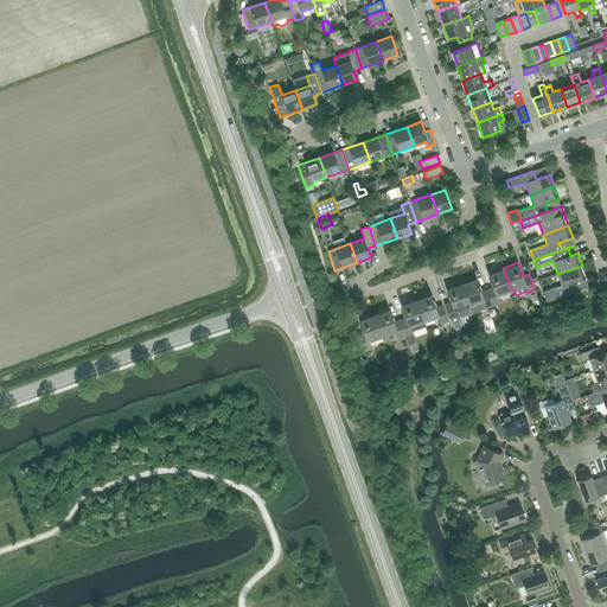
[(582,266),(557,274),(561,283),(542,291),(545,300),(547,300),(588,286),(583,287),(582,282),(576,285),(575,281),(586,278),(582,266)]
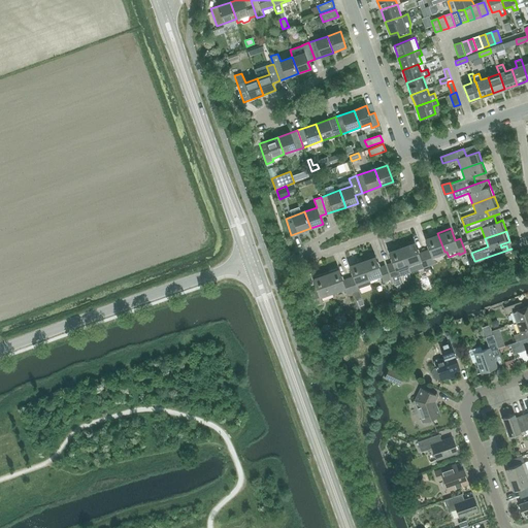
[(432,257),(444,252),(437,233),(425,237),(429,250),(424,252),(429,265),(435,263),(432,257)]
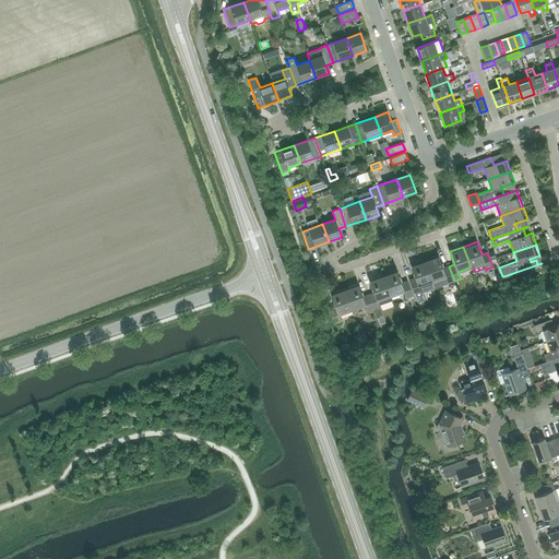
[(442,269),(438,256),(425,260),(432,281),(445,276),(448,283),(454,281),(449,266),(442,269)]
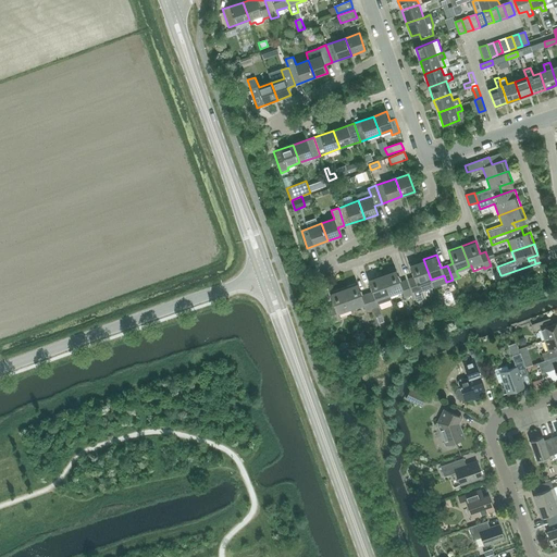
[(422,292),(433,287),(431,280),(423,259),(410,264),(415,277),(409,280),(417,301),(424,299),(422,292)]
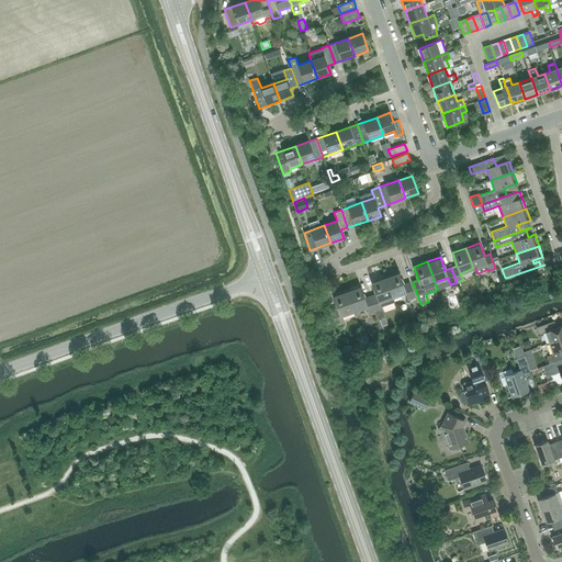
[(385,277),(392,298),(405,292),(408,300),(415,298),(409,283),(403,285),(398,272),(385,277)]
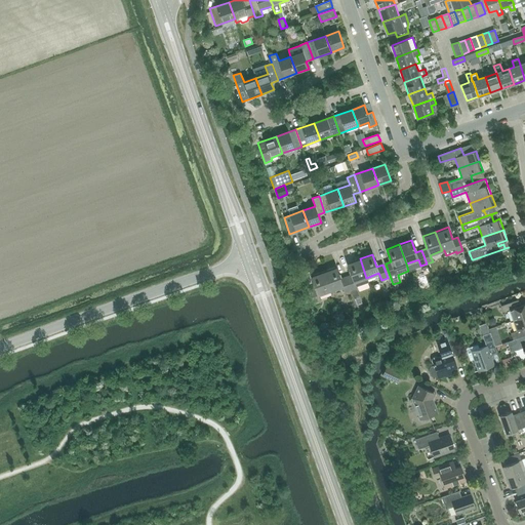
[(467,263),(468,264),(468,265),(472,264),(474,263),(473,259),(472,259),(471,260),(469,255),(465,256),(467,263)]
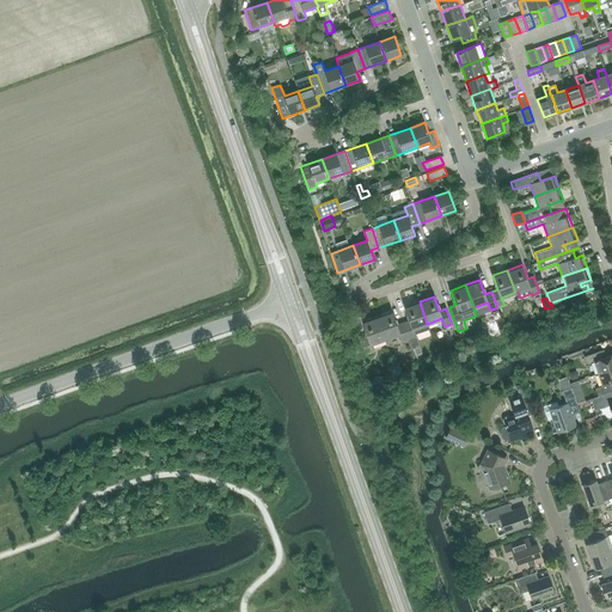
[(415,335),(429,330),(420,301),(405,306),(410,320),(403,323),(409,338),(416,336),(415,335)]
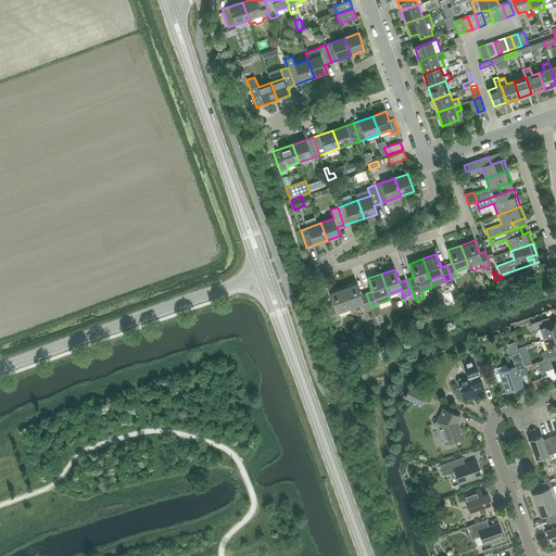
[(371,307),(366,293),(361,295),(356,282),(342,287),(350,307),(363,303),(365,310),(371,307)]
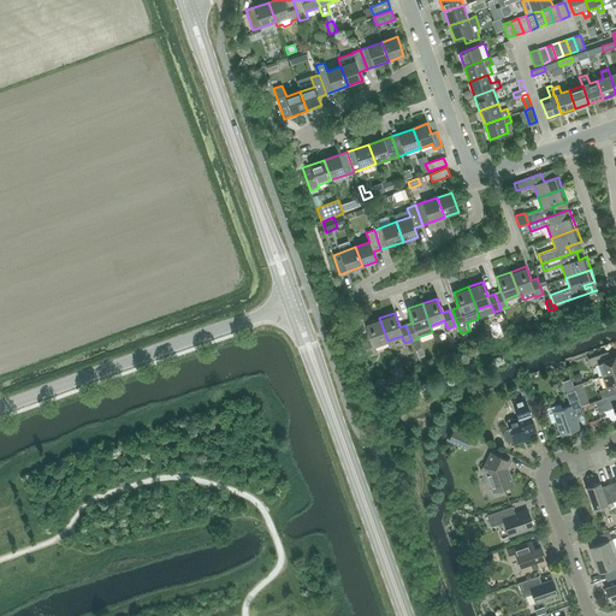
[(373,345),(388,341),(379,318),(365,324),(371,338),(363,341),(369,356),(375,354),(373,345)]
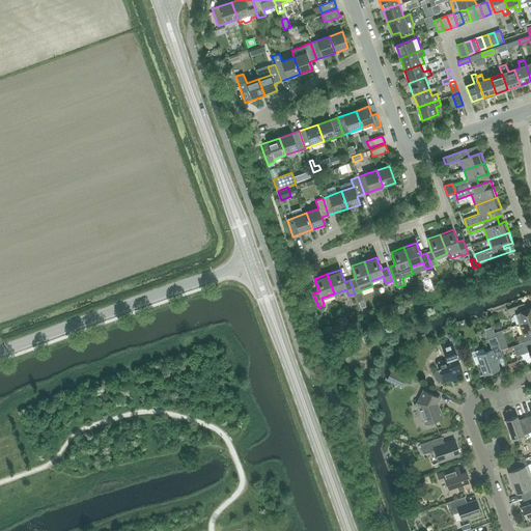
[(524,304),(507,309),(509,315),(515,313),(519,325),(530,319),(530,307),(527,309),(525,308),(524,304)]
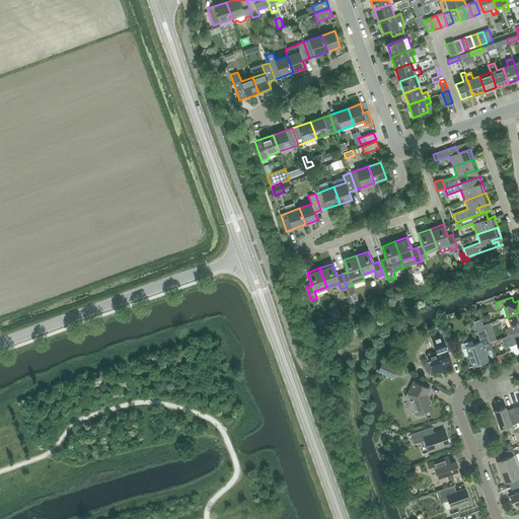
[(511,327),(505,329),(507,337),(518,331),(518,312),(507,317),(511,327)]
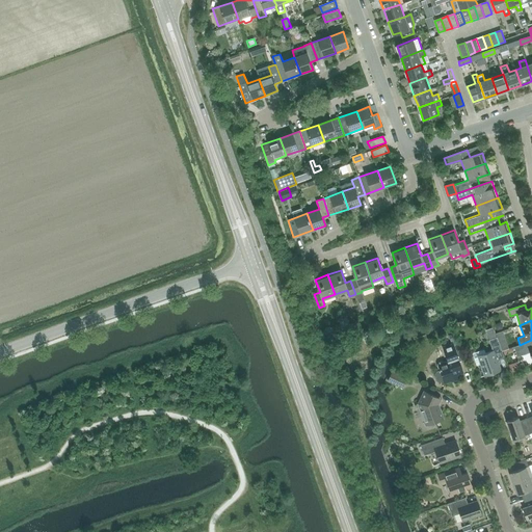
[(476,365),(480,364),(484,375),(500,370),(496,358),(503,355),(502,351),(500,345),(497,337),(488,340),(493,351),(485,353),(484,349),(472,353),(476,365)]
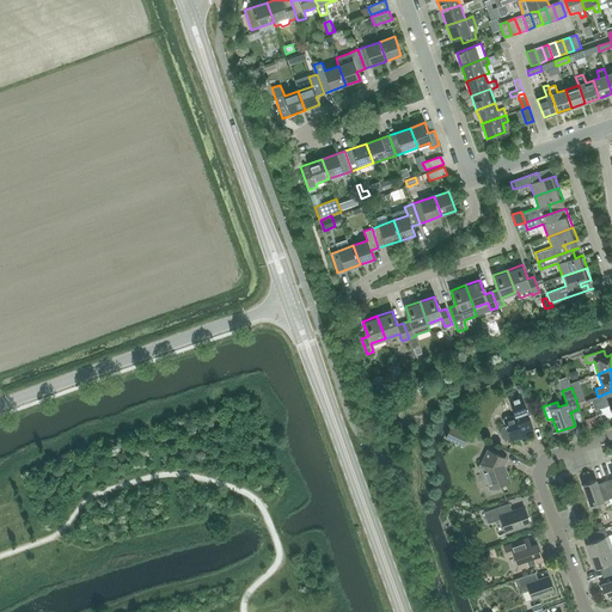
[(611,391),(598,397),(591,399),(595,410),(610,405),(611,411),(611,391)]
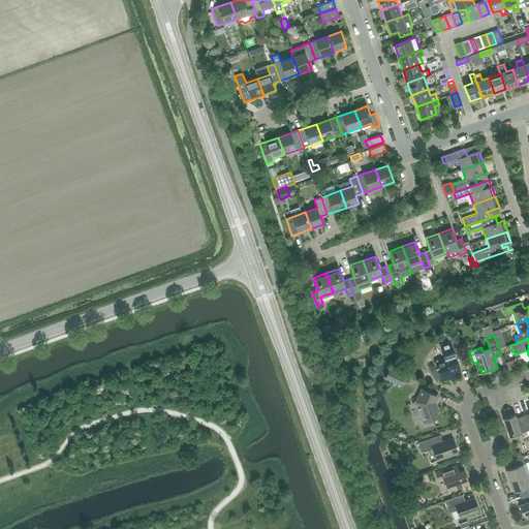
[(462,358),(457,341),(450,343),(449,342),(440,345),(445,360),(441,361),(440,361),(439,360),(438,361),(437,361),(436,362),(436,363),(435,364),(435,365),(436,365),(436,366),(436,367),(437,367),(438,368),(434,370),(432,372),(432,374),(433,377),(435,379),(437,380),(441,379),(442,381),(455,376),(454,373),(461,371),(457,360),(462,358)]
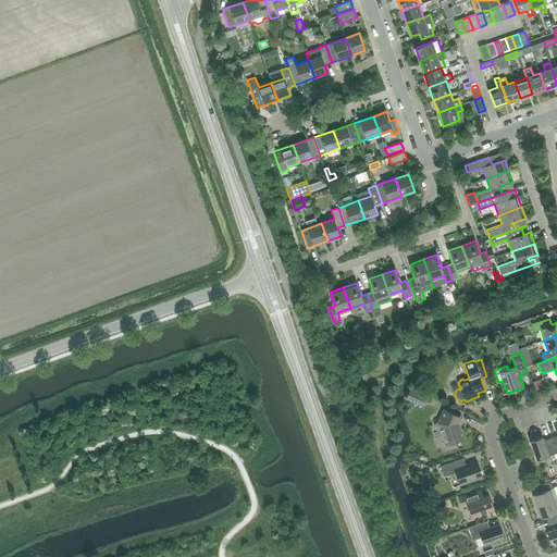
[(531,359),(523,361),(525,368),(533,364),(531,359)]
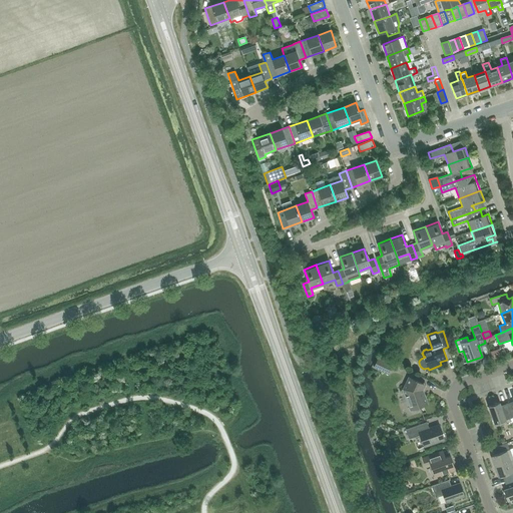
[(388,374),(393,365),(378,358),(373,367),(388,374)]
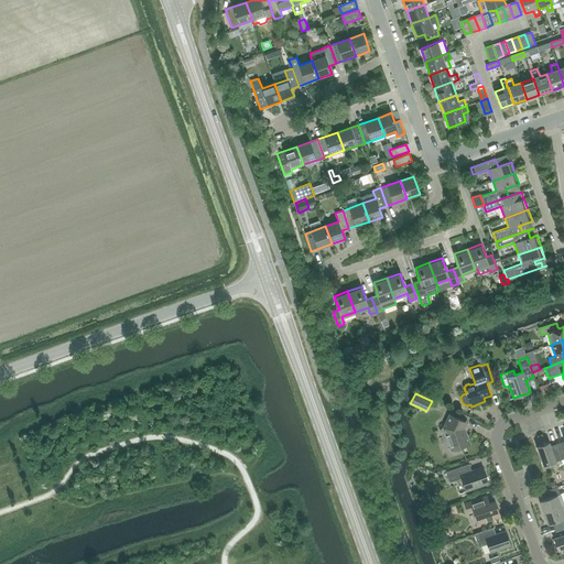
[(464,434),(462,429),(465,422),(449,415),(443,427),(452,451),(469,444),(466,434),(464,434)]
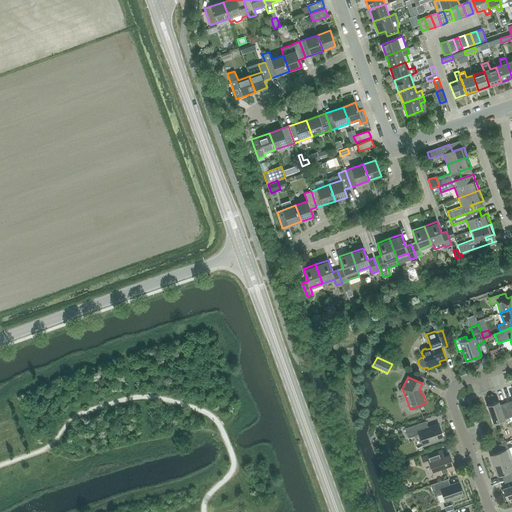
[(498,401),(488,405),(494,423),(511,417),(506,403),(500,405),(498,401)]
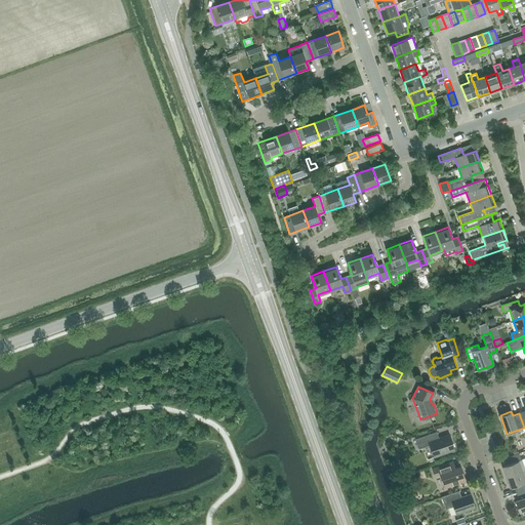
[(439,439),(437,432),(415,439),(418,449),(430,445),(434,457),(454,449),(449,435),(439,439)]
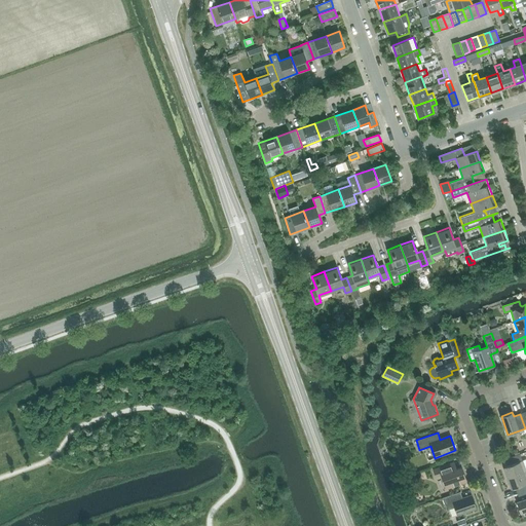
[(508,478),(525,471),(520,454),(505,459),(508,466),(503,467),(508,478)]
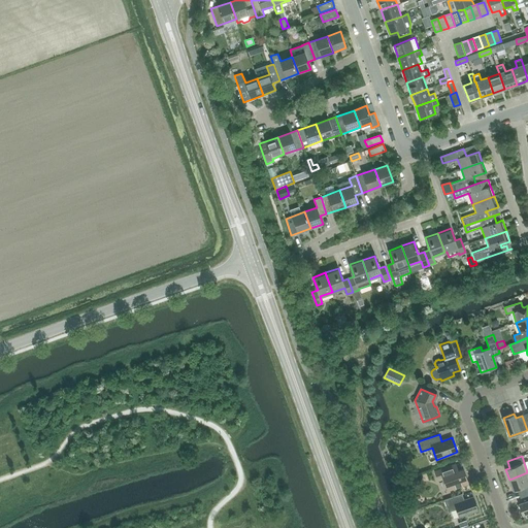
[(440,469),(434,471),(437,479),(442,476),(448,491),(468,484),(463,469),(454,472),(451,466),(440,469)]
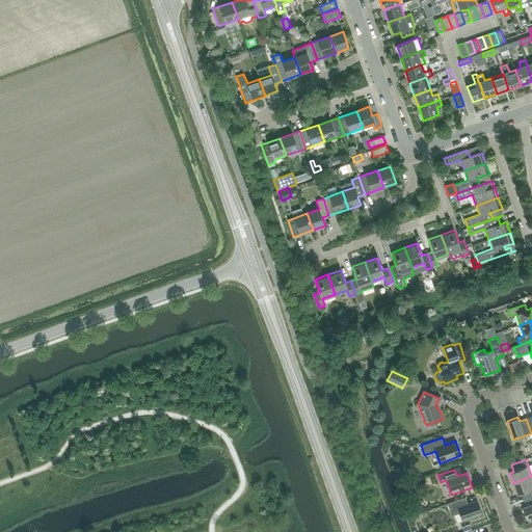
[(524,500),(531,496),(531,476),(513,483),(517,495),(521,493),(524,500)]
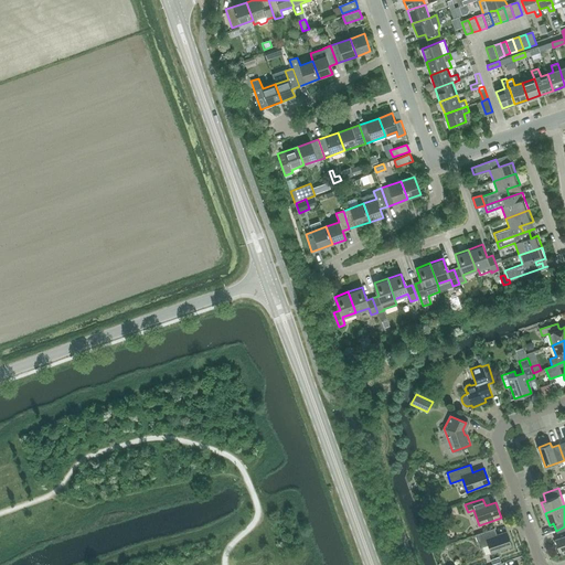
[(564,526),(556,531),(558,537),(554,540),(558,551),(564,548),(564,526)]
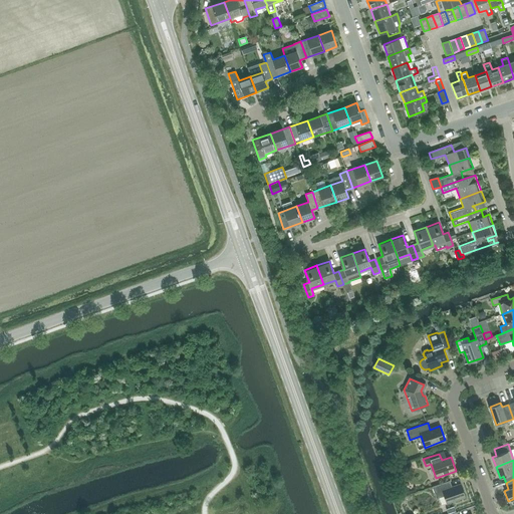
[(451,480),(432,487),(436,499),(445,496),(447,503),(465,497),(461,484),(453,487),(451,480)]
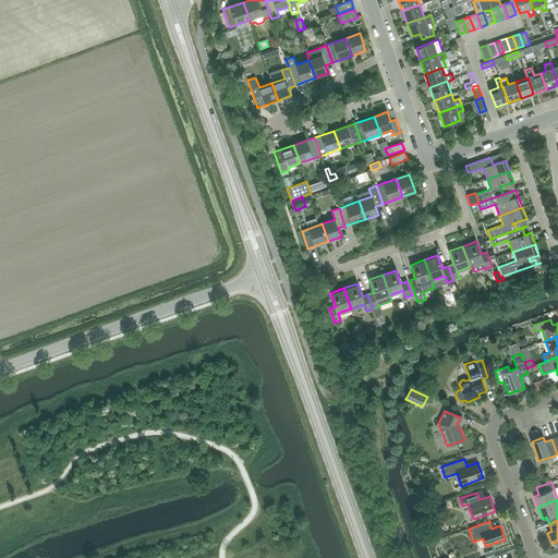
[(485,557),(487,557),(495,556),(493,548),(484,550),(485,557)]
